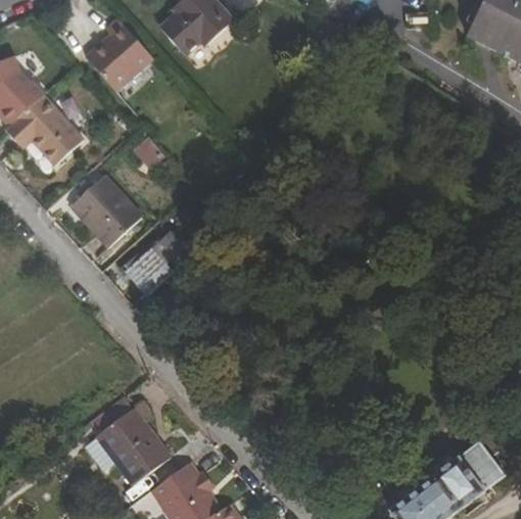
[(185,55),(199,42),(203,46),(233,19),(216,0),(180,0),(171,8),(175,12),(159,27),(185,55)]
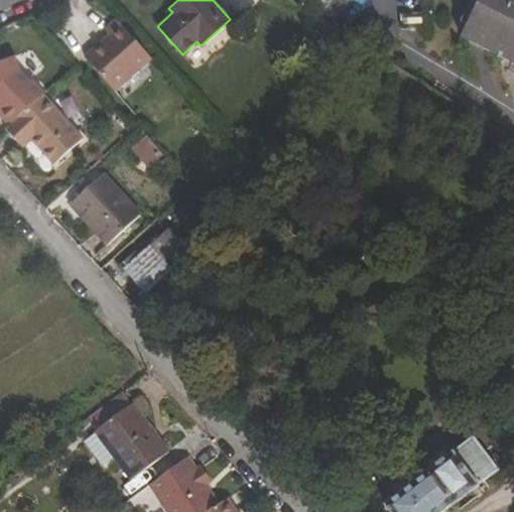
[(469,0),(459,20),(466,23),(460,34),(513,62),(513,0),(469,0)]
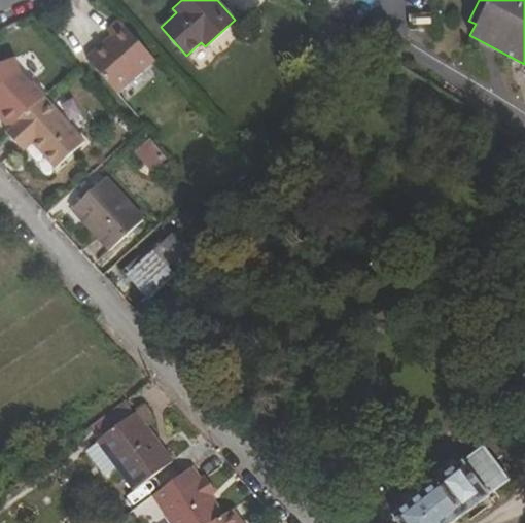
[(116,93),(154,60),(117,18),(105,28),(109,33),(84,56),(116,93)]
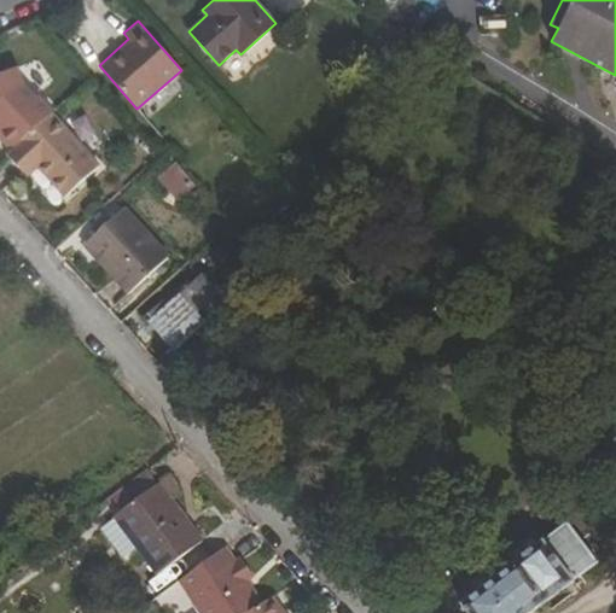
[(38,92),(36,93),(23,80),(17,66),(0,73),(0,139),(10,150),(51,111),(54,109),(38,92)]
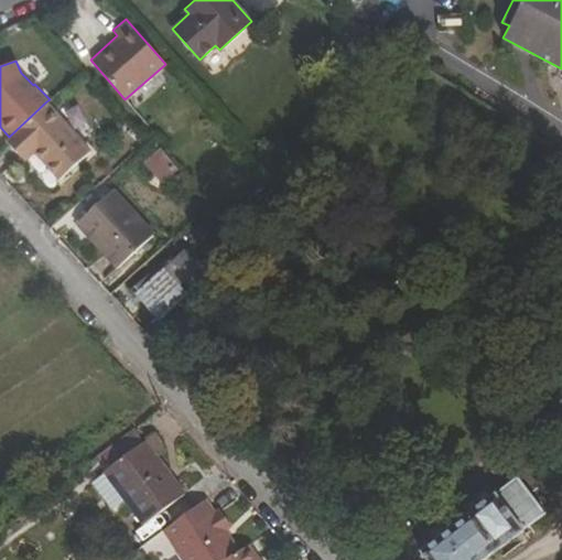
[(33,153),(57,178),(90,148),(46,101),(9,137),(6,140),(25,161),(33,153)]
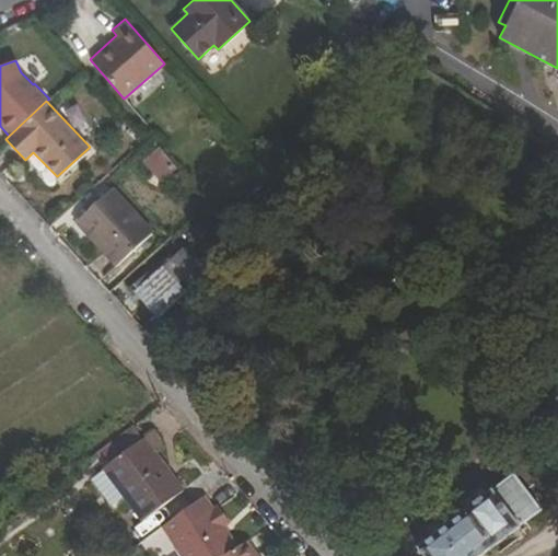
[(157,146),(141,159),(159,180),(174,168),(157,146)]
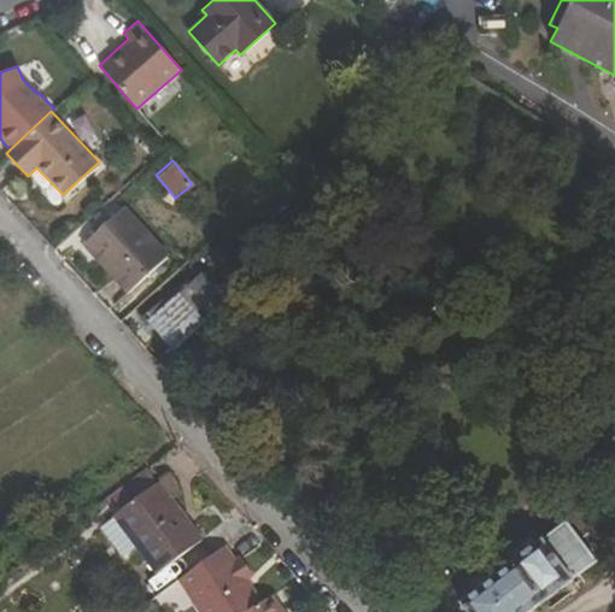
[(128,292),(169,254),(123,206),(83,243),(128,292)]
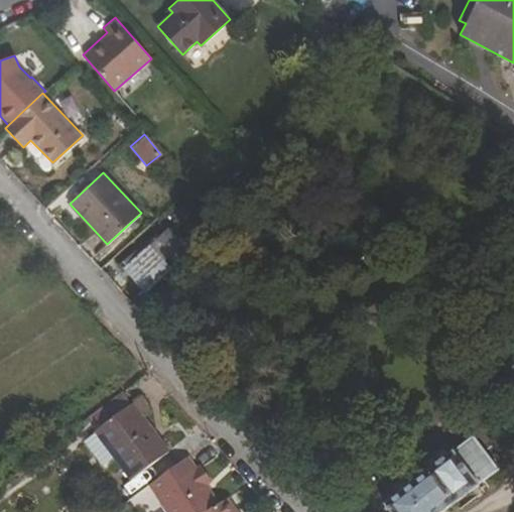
[(146,291),(170,268),(163,260),(181,244),(167,228),(149,245),(148,244),(124,267),(146,291)]
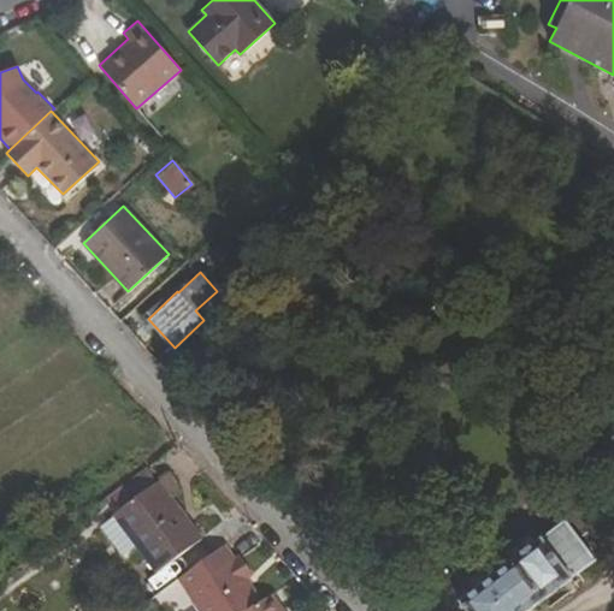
[(131,499),(158,480),(146,463),(119,484),(131,499)]
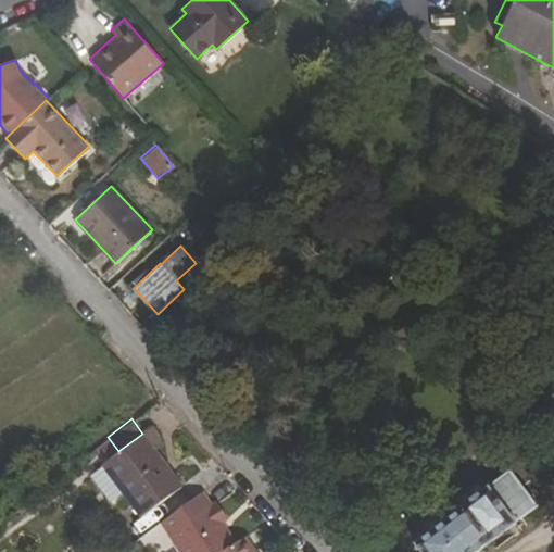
[(162,440),(152,427),(142,434),(118,451),(89,474),(109,500),(120,492),(138,515),(181,485),(170,468),(167,471),(151,449),(162,440)]
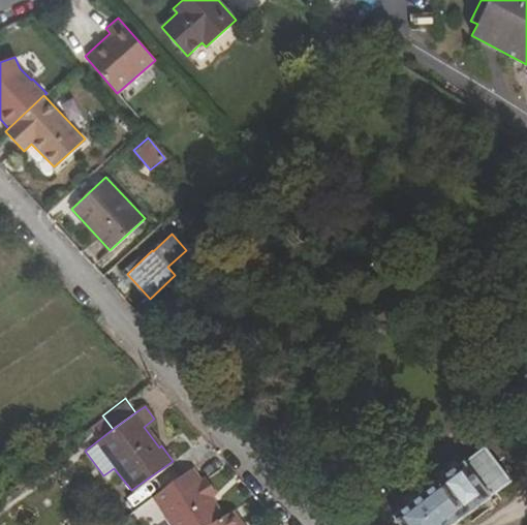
[(401,524),(448,524),(509,480),(484,445),(394,515),(401,524)]
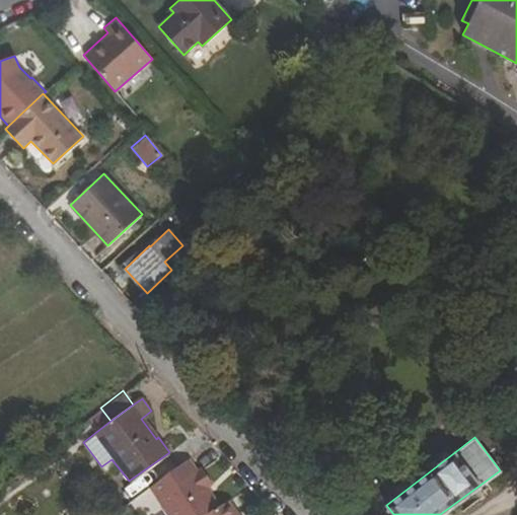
[(197,469),(188,456),(139,493),(154,514),(203,514),(221,504),(207,484),(212,480),(202,466),(197,469)]
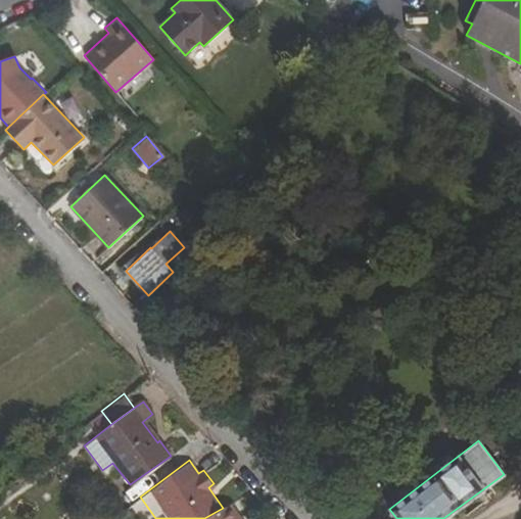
[(244,518),(232,502),(223,508),(204,518),(244,518)]
